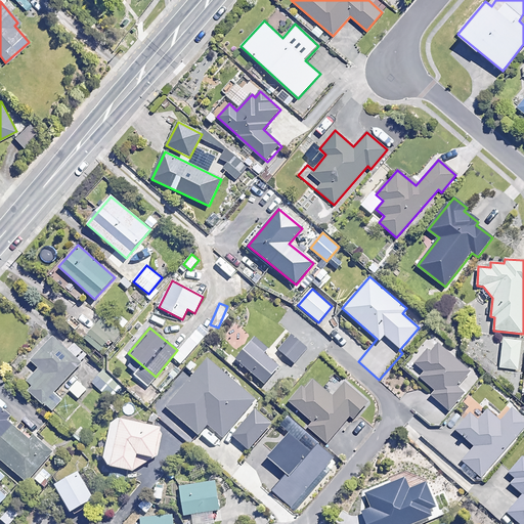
[(307,349),(289,333),(276,347),(295,363),(307,349)]
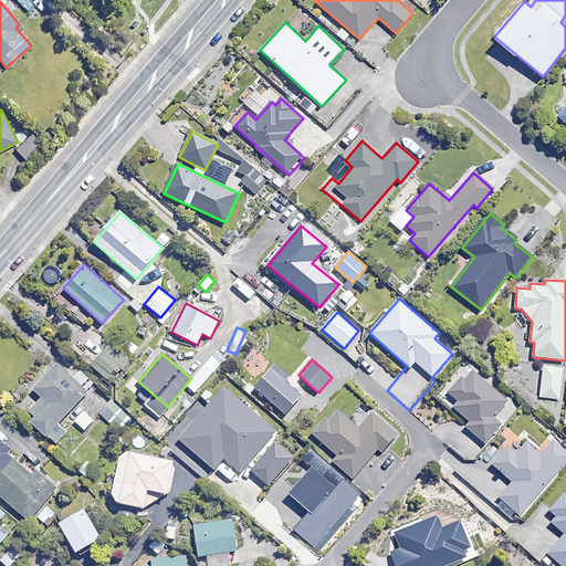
[(74,380),(56,365),(34,389),(43,397),(25,416),(56,444),(67,432),(59,425),(95,385),(82,373),(74,380)]
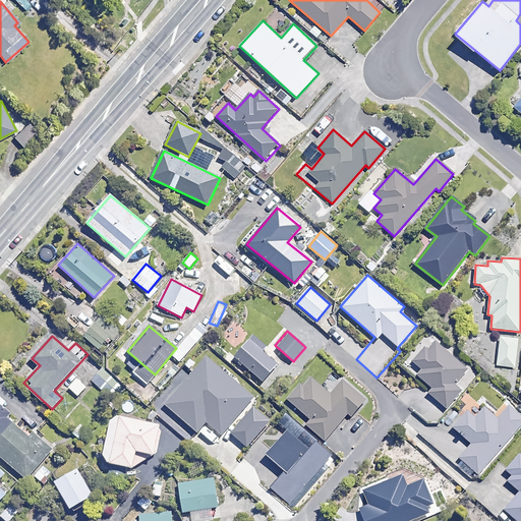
[(265,347),(252,336),(234,355),(263,381),(277,365),(261,351),(265,347)]
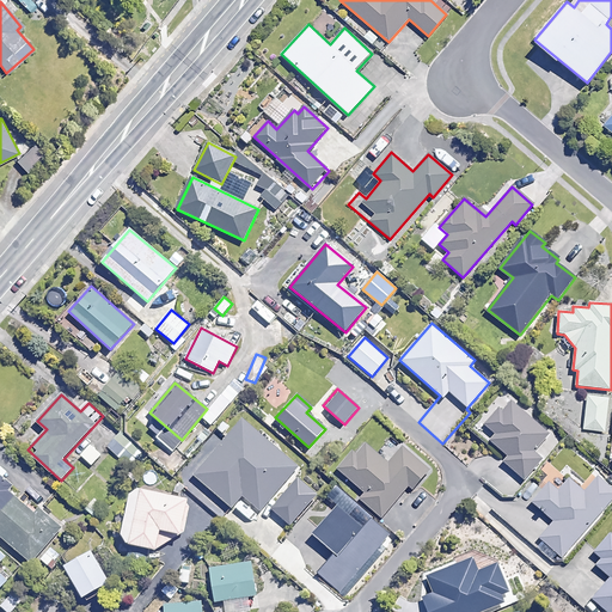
[(609,398),(587,396),(583,429),(605,432),(609,398)]
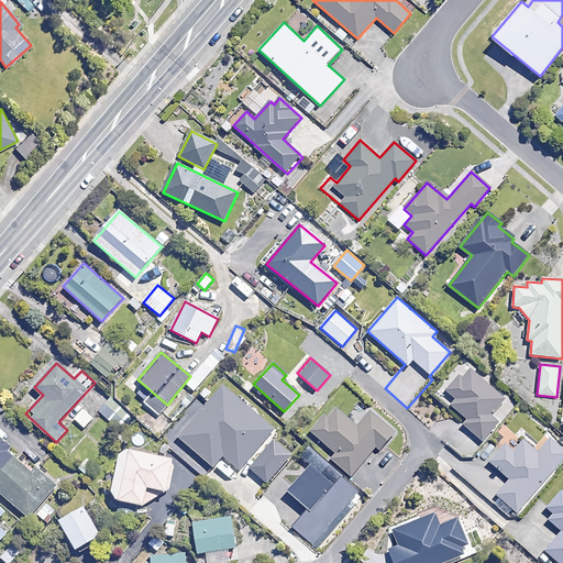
[(505,400),(465,366),(445,389),(455,399),(451,405),(468,419),(464,424),(483,441),(499,422),(492,416),(505,400)]
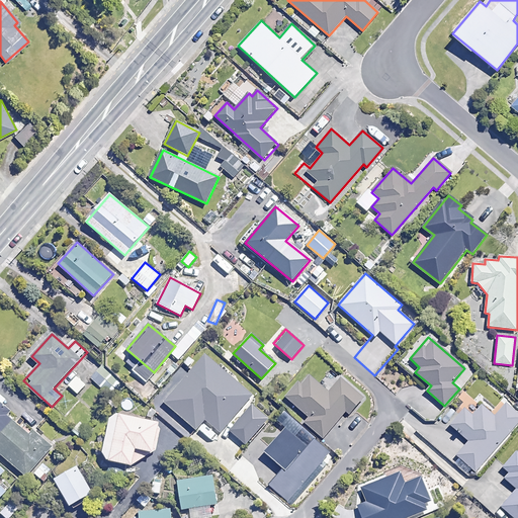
[(252,397),(205,355),(165,402),(196,429),(205,419),(220,432),(252,397)]
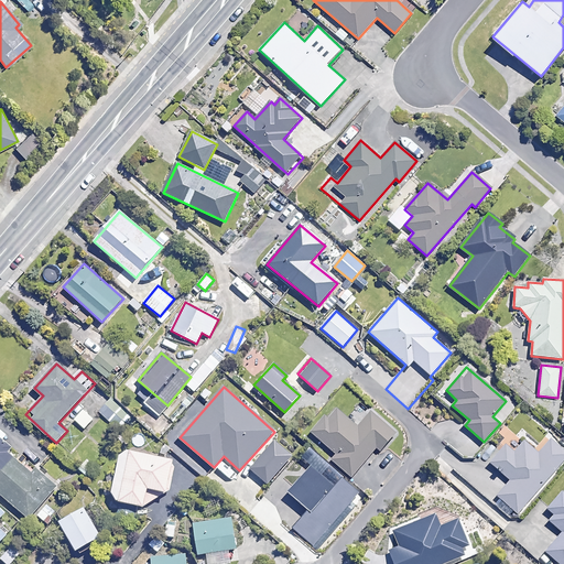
[(120,403),(107,420),(115,425),(128,410),(120,403)]
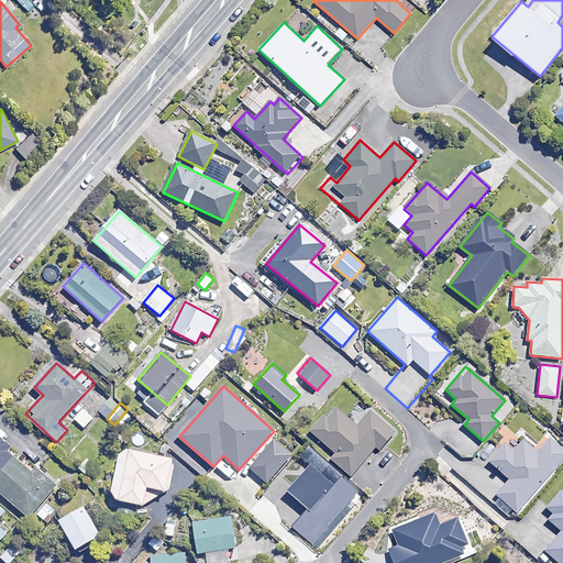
[(148,416),(142,423),(161,439),(174,423),(156,407),(148,416)]
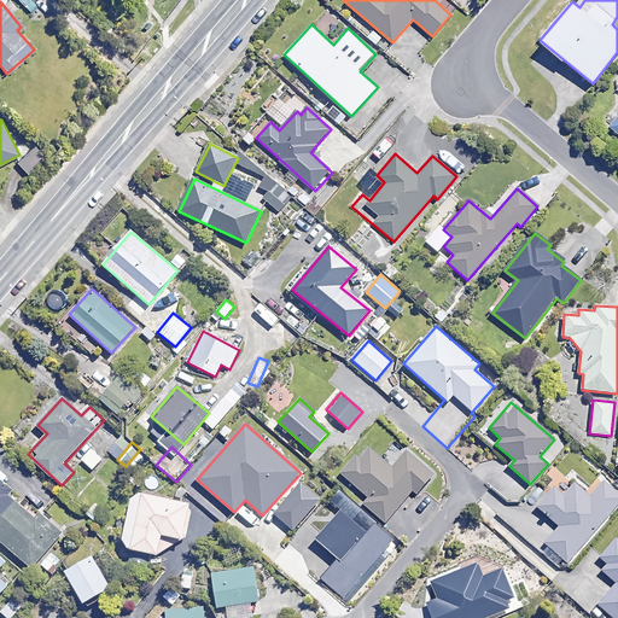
[(391,467),(367,447),(342,474),(366,497),(361,502),(384,523),(413,490),(415,494),(432,474),(406,452),(391,467)]
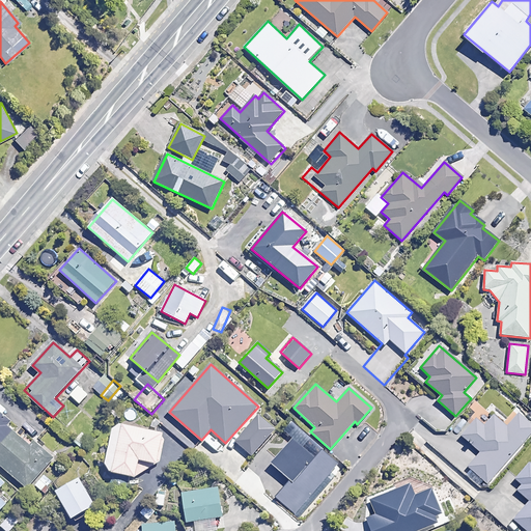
[(88,394),(79,386),(70,395),(80,404),(88,394)]
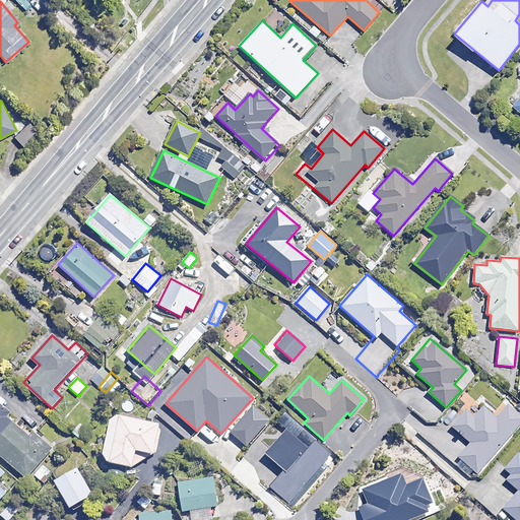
[(128,386),(119,379),(108,393),(117,399),(128,386)]
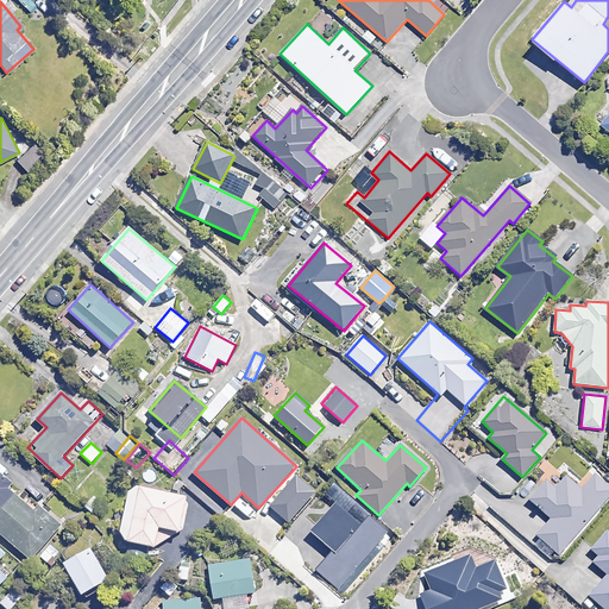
[(0,532),(33,559),(61,526),(38,507),(35,510),(8,489),(13,484),(1,475),(6,469),(0,463),(0,532)]
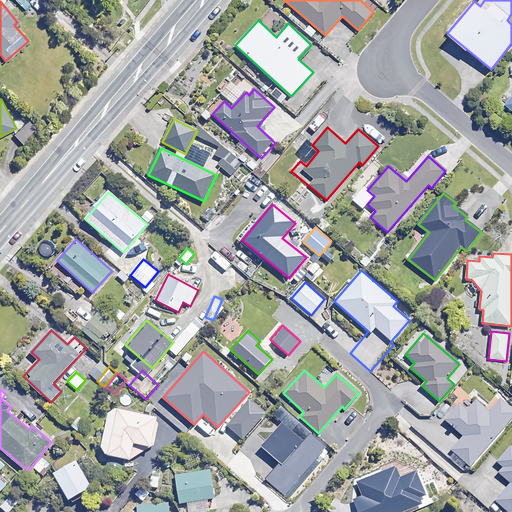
[(266,414),(247,399),(227,424),(245,439),(266,414)]
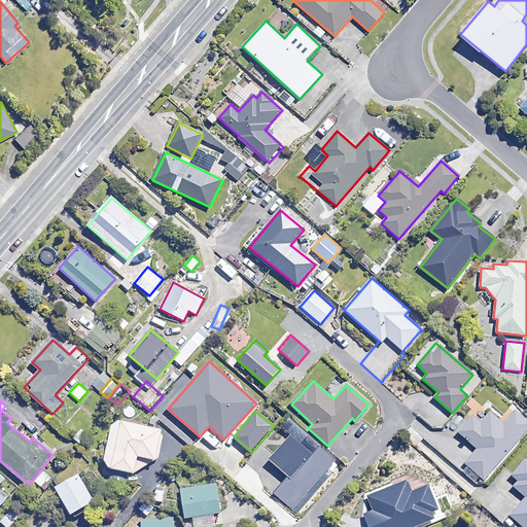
[(456,432),(479,452),(467,465),(484,480),(526,429),(526,422),(515,412),(503,424),(490,413),(481,423),(471,416),(456,432)]
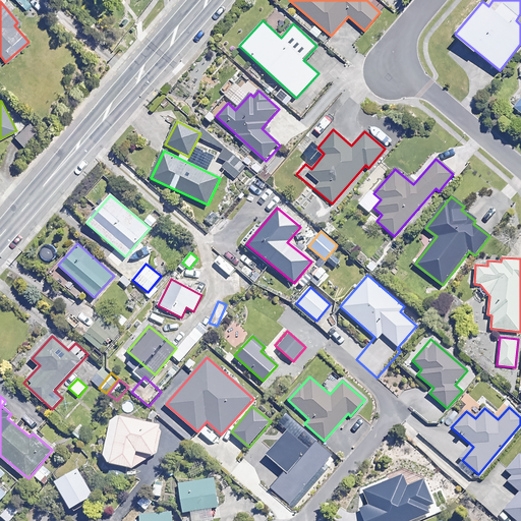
[(102,462),(132,468),(154,455),(160,425),(111,415),(102,462)]
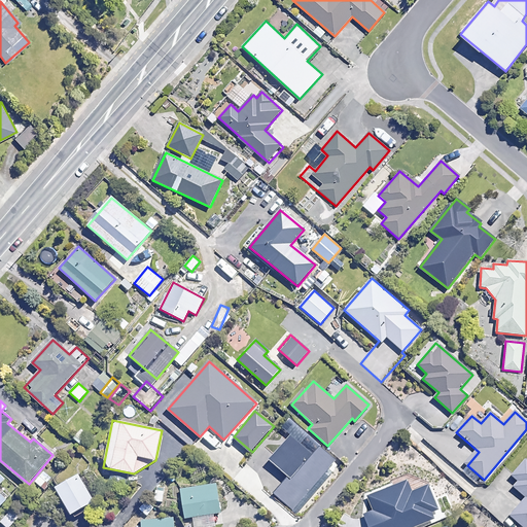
[(316,444),(311,450),(291,434),(269,463),(288,478),(275,495),(294,511),(336,459),(316,444)]
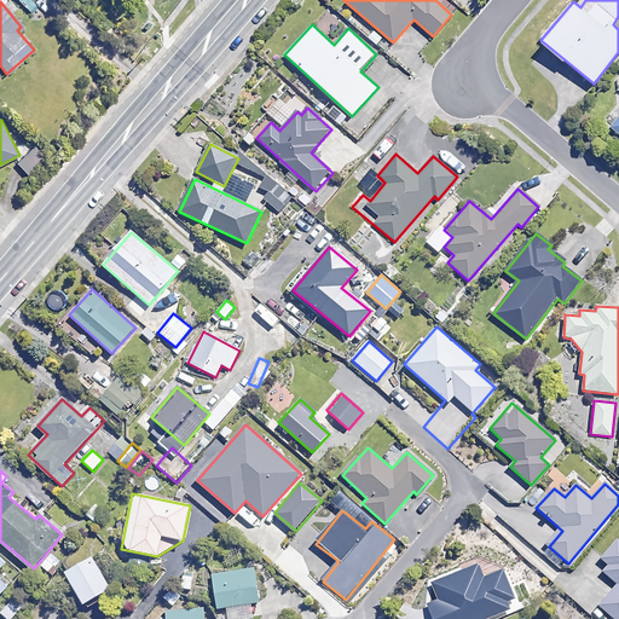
[(618,618),(618,543),(617,541),(601,557),(609,565),(603,571),(618,583),(599,605),(615,618),(618,618)]
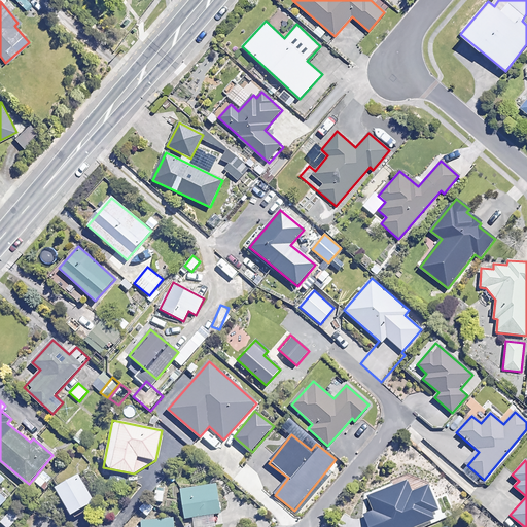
[(94,501),(78,475),(55,488),(71,515),(94,501)]
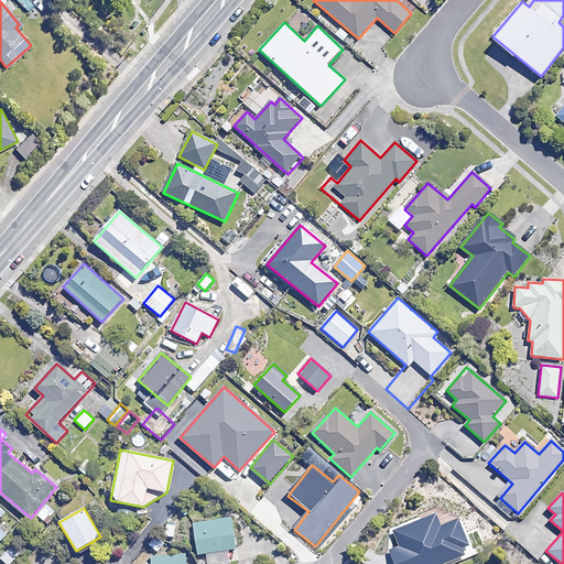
[(389,550),(394,563),(444,563),(465,556),(462,548),(469,544),(458,519),(441,525),(436,512),(392,529),(399,546),(389,550)]
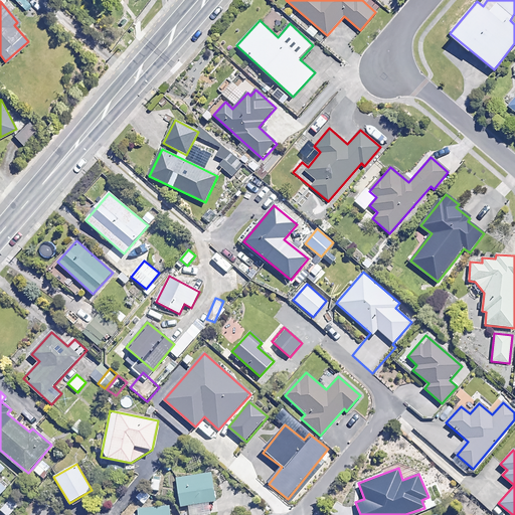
[(212,471),(175,480),(182,509),(218,500),(212,471)]
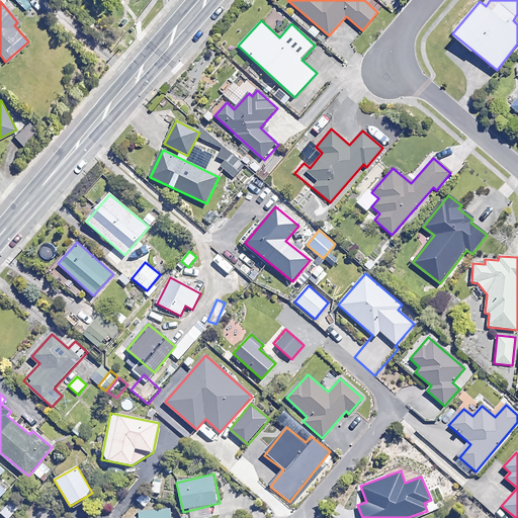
[(162,483),(152,481),(151,493),(161,494),(162,483)]
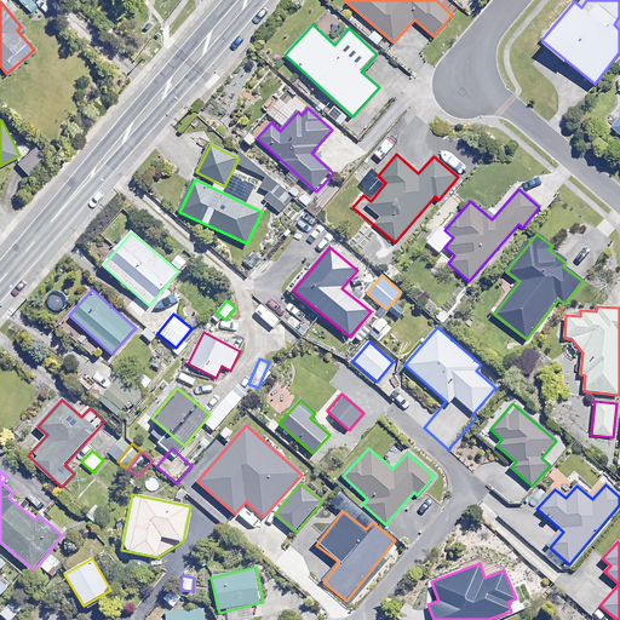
[(182,597),(171,590),(164,601),(174,608),(182,597)]
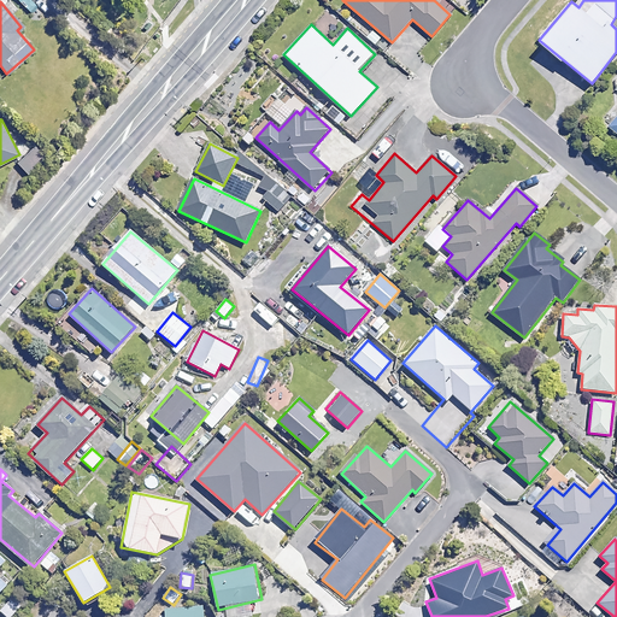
[(11,616),(24,605),(16,597),(1,611),(7,616),(11,616)]
